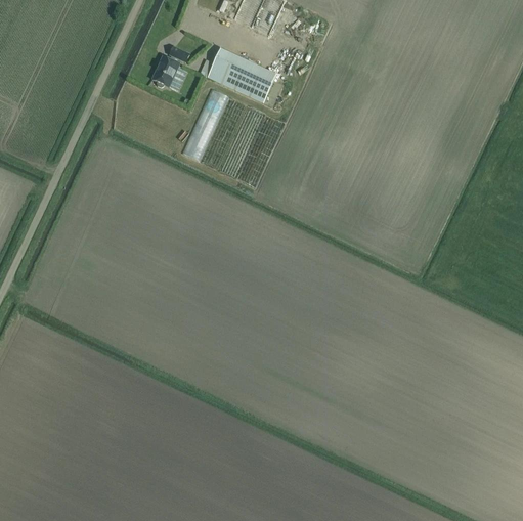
[(279,11),(274,23),(280,26),(286,14),(279,11)]
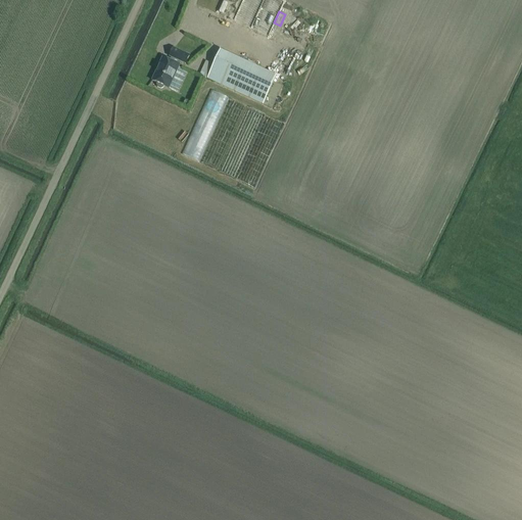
[(151,78),(154,80),(156,80),(155,82),(156,84),(159,86),(162,85),(162,83),(164,84),(168,86),(179,62),(177,62),(179,58),(184,60),(188,52),(173,45),(169,53),(171,54),(169,58),(161,55),(151,78)]
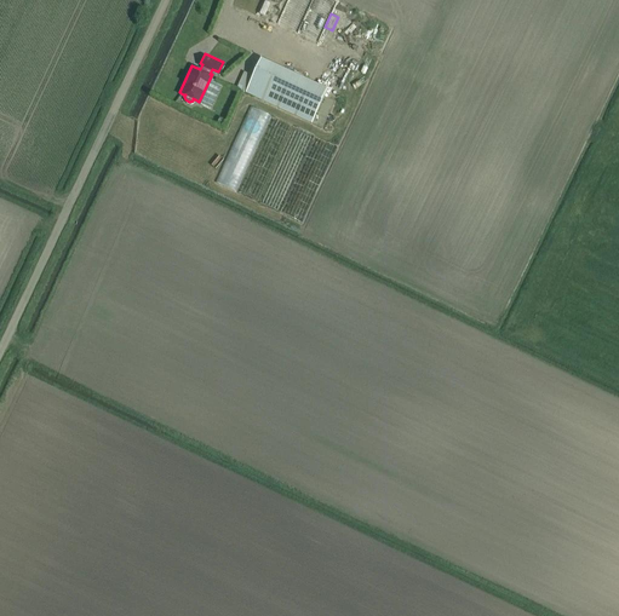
[(326,87),(287,68),(259,56),(245,90),(310,120),(326,87)]
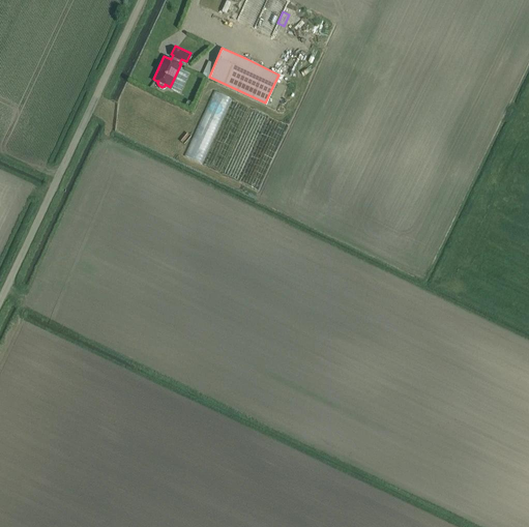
[(186,87),(197,66),(188,62),(179,84),(186,87)]
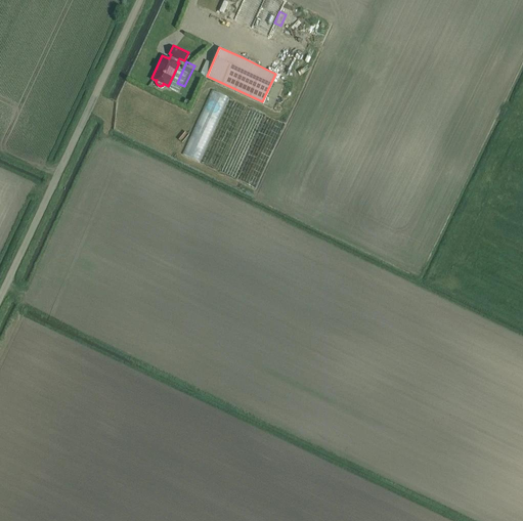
[(216,84),(190,148),(207,155),(232,90),(216,84)]
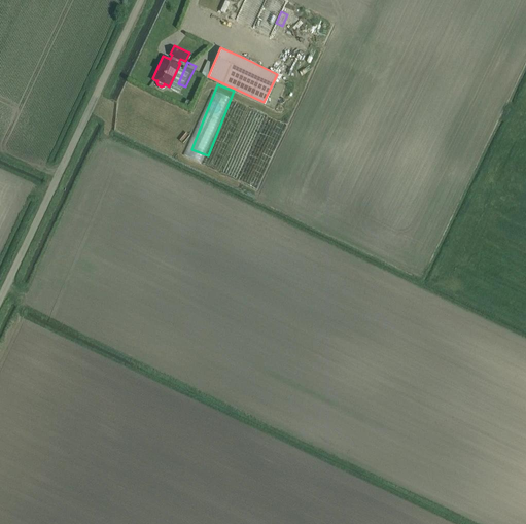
[(264,124),(271,108),(257,103),(251,117),(264,124)]
